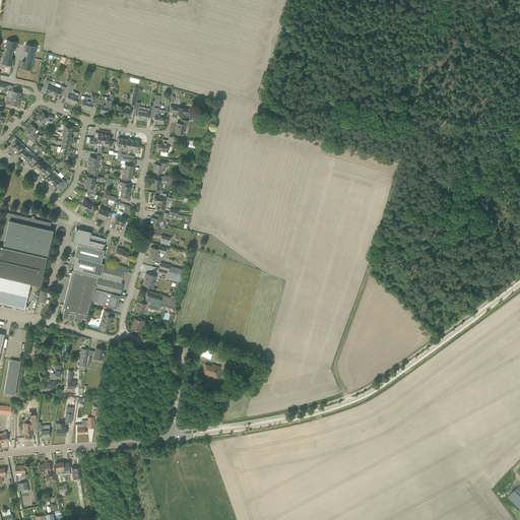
[(4,52),(9,53),(11,53),(12,54),(13,49),(16,49),(17,43),(6,40),(4,49),(5,49),(4,52)]
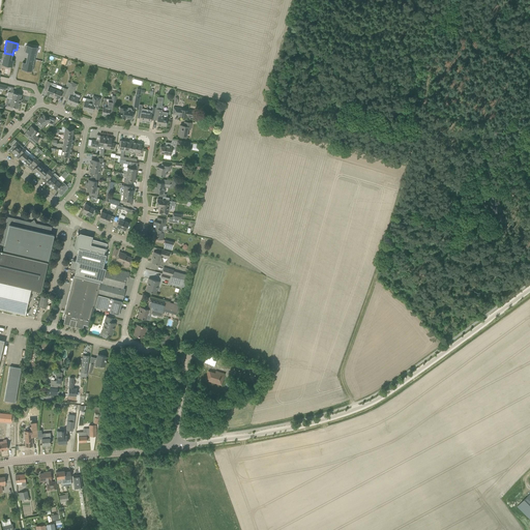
[(35,57),(37,48),(26,45),(25,52),(28,53),(27,58),(28,58),(29,58),(34,59),(35,57)]
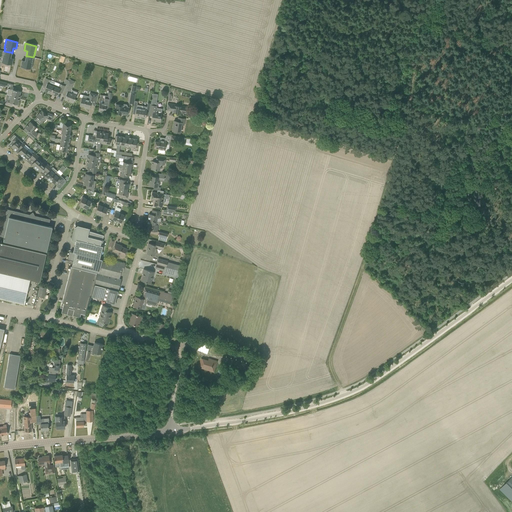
[(9,52),(4,51),(4,53),(3,53),(1,62),(12,65),(13,58),(10,58),(12,53),(11,52),(9,52)]
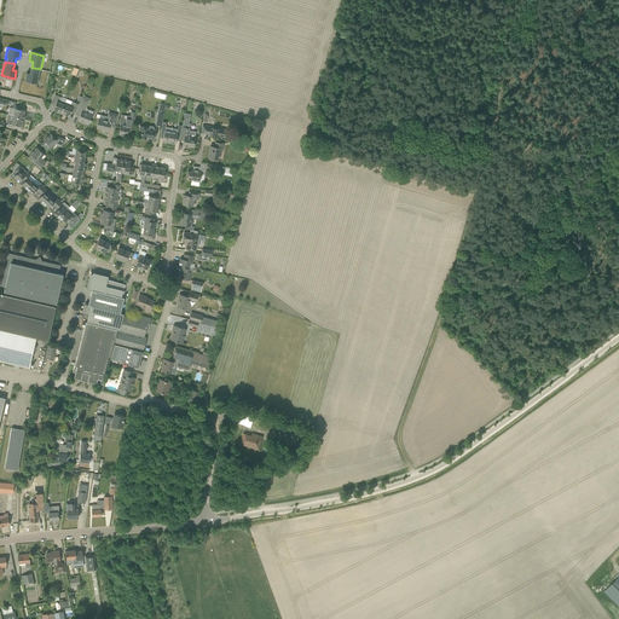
[(40,70),(40,69),(34,68),(32,68),(30,74),(27,73),(24,81),(38,84),(40,73),(40,70)]
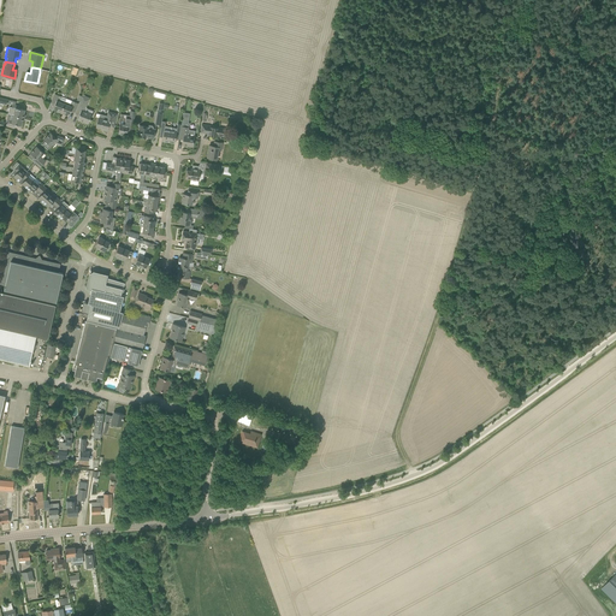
[(54,111),(60,113),(66,99),(54,94),(51,102),(54,105),(53,108),(54,108),(54,111)]
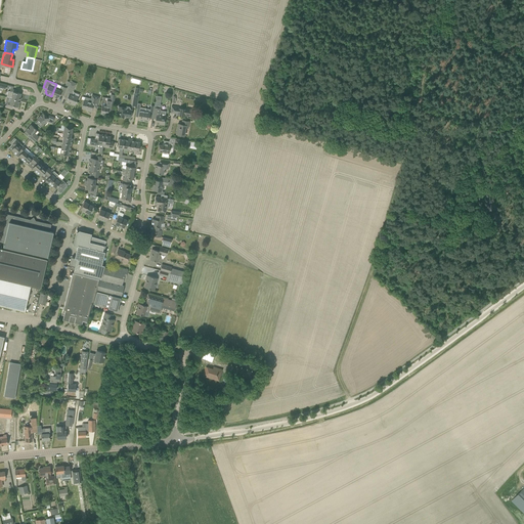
[(70,82),(68,86),(64,96),(68,97),(66,101),(75,105),(78,97),(72,94),(76,83),(71,81),(70,82)]
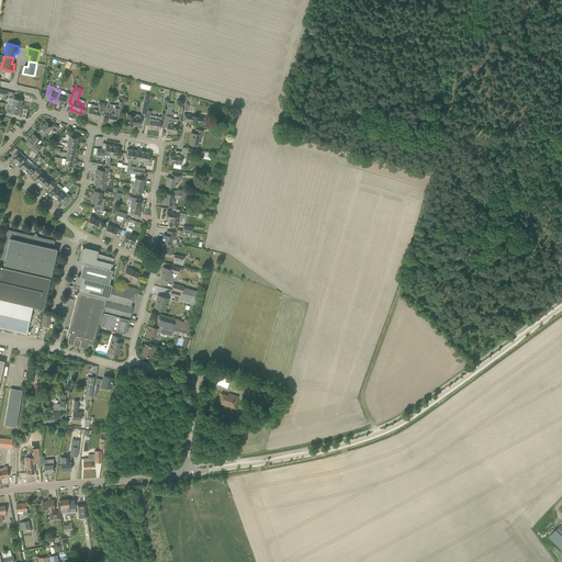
[(60,90),(55,103),(62,105),(62,104),(64,104),(65,101),(68,102),(71,94),(60,90)]
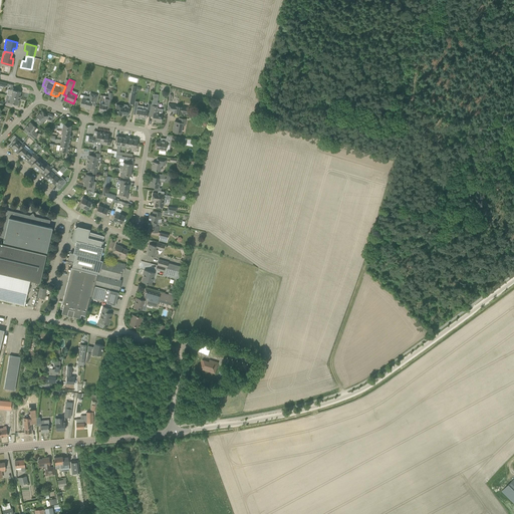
[(12,95),(11,96),(20,98),(21,95),(20,95),(21,91),(16,90),(16,88),(10,87),(10,88),(8,88),(6,94),(12,95)]
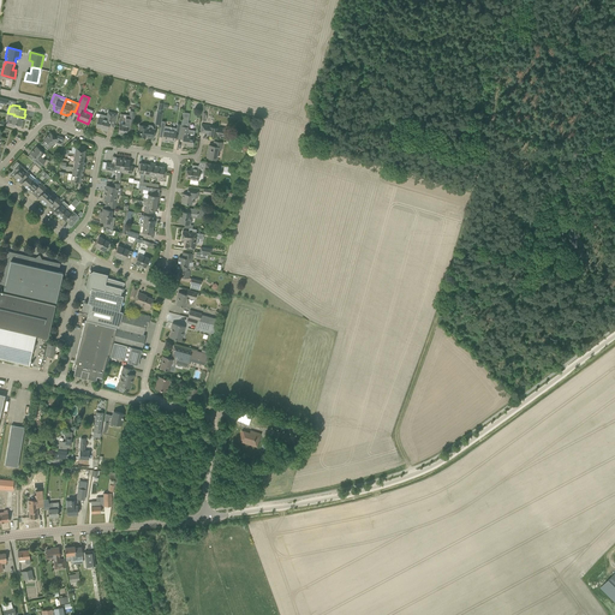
[(136,108),(136,107),(132,106),(131,111),(130,111),(129,115),(120,113),(118,123),(120,123),(118,135),(126,136),(126,131),(131,132),(135,111),(136,108)]
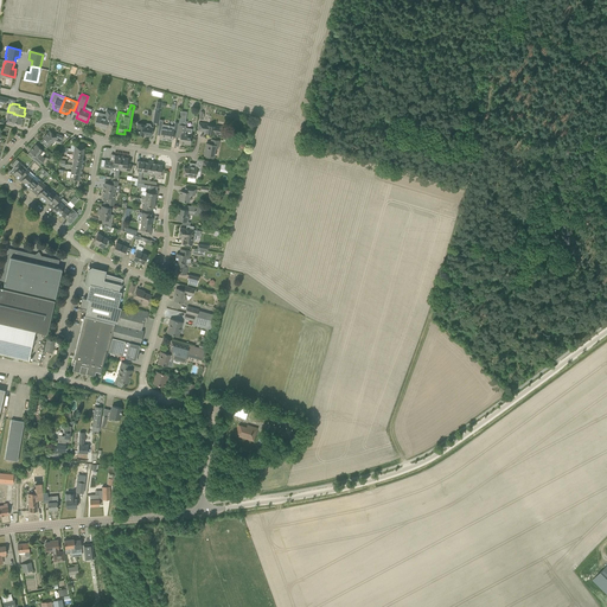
[(112,126),(115,113),(107,110),(106,114),(98,113),(97,116),(95,126),(100,127),(100,128),(106,129),(107,125),(112,126)]
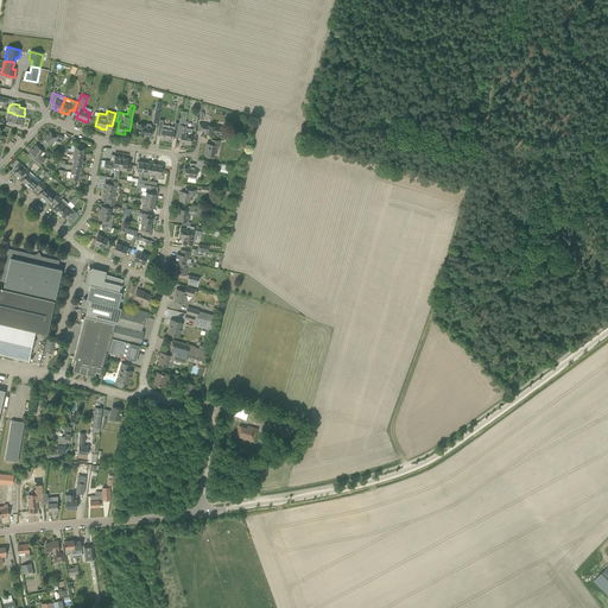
[(24,116),(13,114),(12,114),(11,120),(7,119),(7,122),(14,125),(16,122),(20,124),(21,119),(24,120),(24,116)]
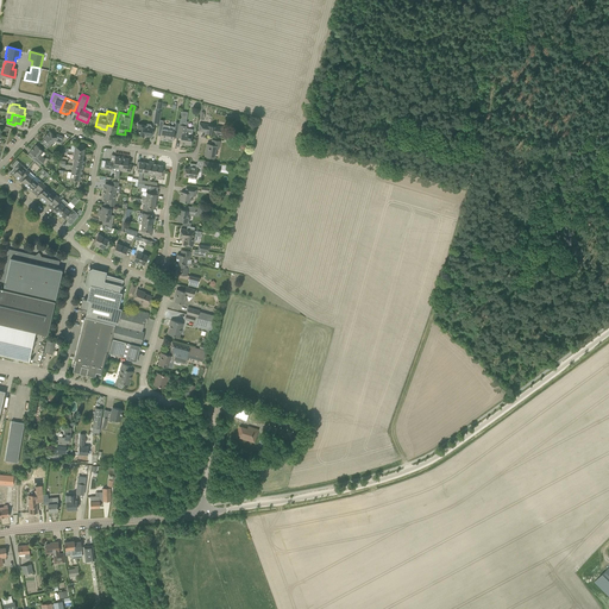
[(167,140),(169,126),(162,125),(163,120),(159,120),(157,135),(161,136),(159,139),(167,140)]
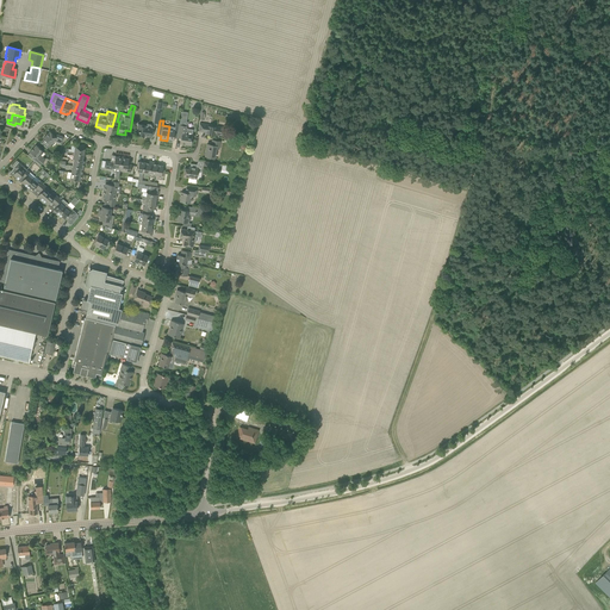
[(206,132),(206,135),(216,136),(216,135),(225,136),(226,128),(217,126),(217,128),(212,126),(212,125),(200,123),(198,131),(203,132),(206,132)]
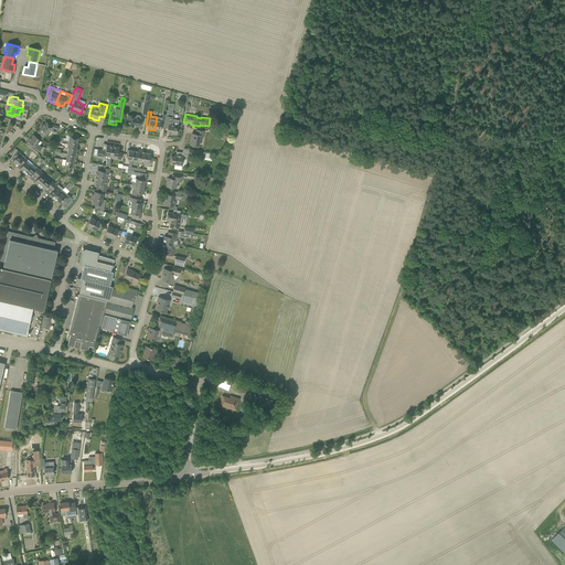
[(141,127),(142,118),(136,117),(136,116),(128,115),(127,121),(128,121),(127,126),(128,126),(128,127),(130,127),(131,127),(134,127),(134,126),(137,127),(137,126),(141,127)]
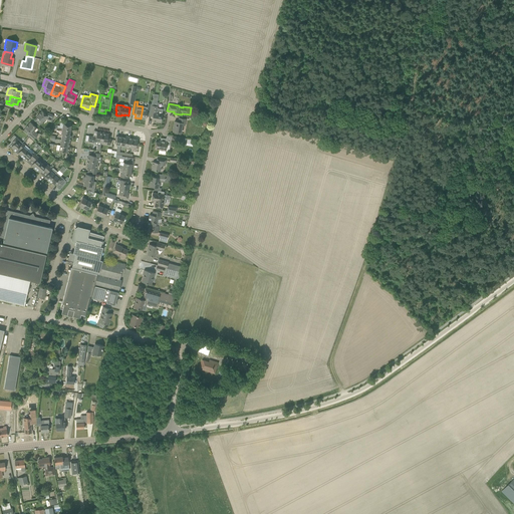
[(151,108),(150,115),(153,116),(152,120),(161,122),(162,114),(163,109),(157,108),(157,106),(151,105),(151,108)]
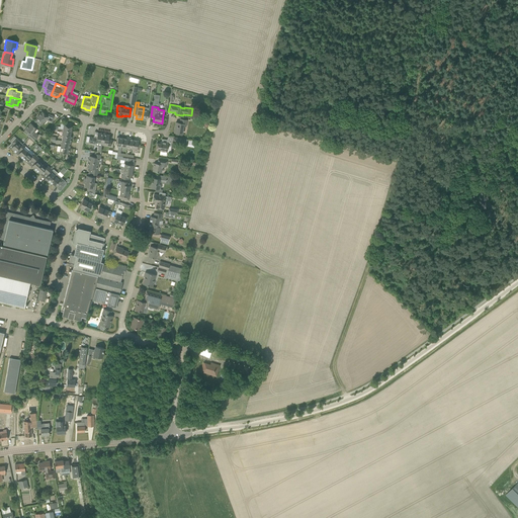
[(151,116),(152,109),(149,109),(149,107),(144,107),(142,119),(147,120),(148,117),(151,117),(151,116)]
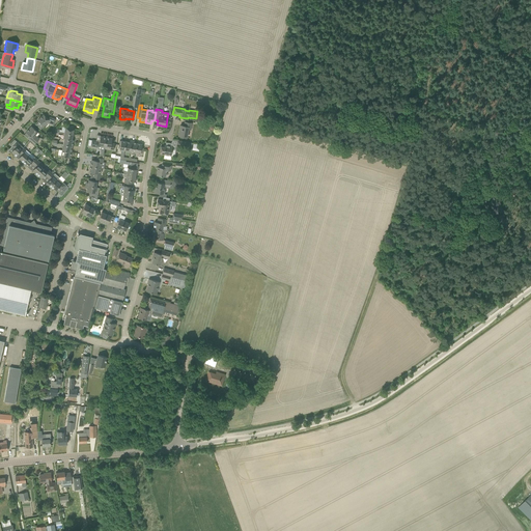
[(48,118),(44,114),(34,123),(40,130),(47,123),(53,126),(56,119),(49,117),(48,118)]
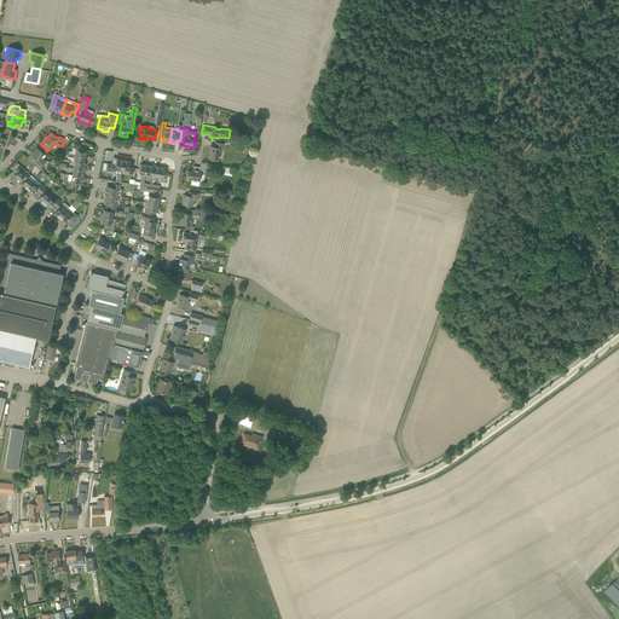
[(208,158),(214,160),(218,160),(220,151),(223,151),(224,144),(215,143),(214,148),(210,146),(208,158)]
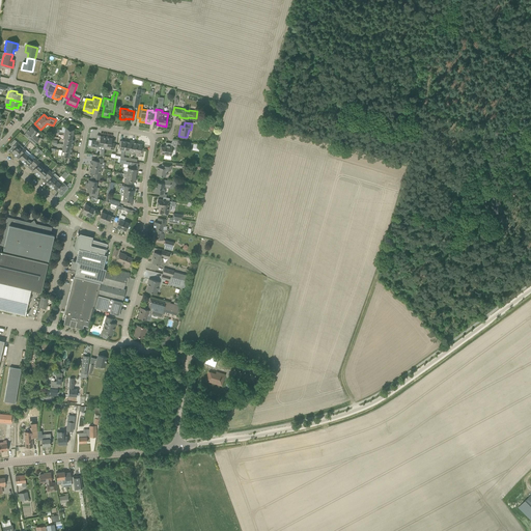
[(31,127),(26,133),(30,137),(28,139),(34,144),(39,139),(35,135),(37,132),(31,127)]
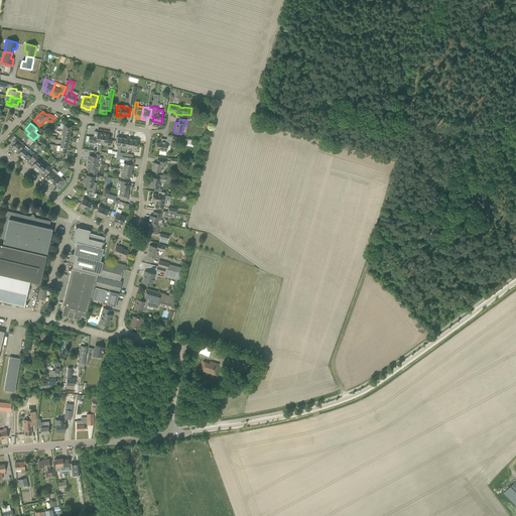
[(96,143),(95,145),(101,146),(101,144),(103,133),(100,132),(100,133),(97,132),(97,137),(89,136),(88,142),(96,143)]
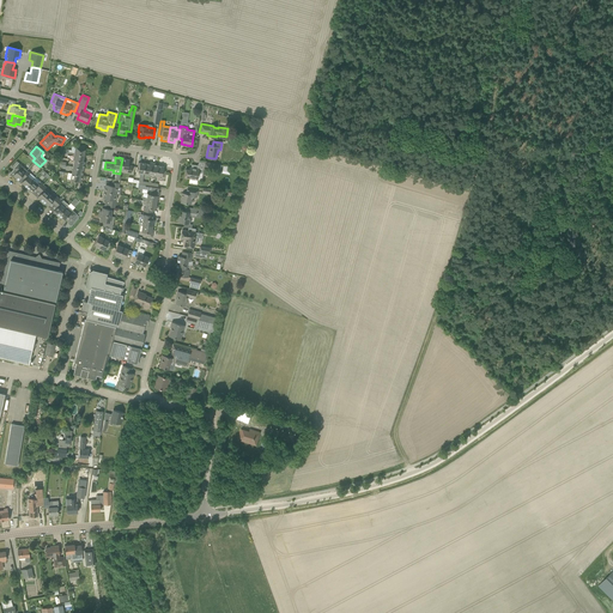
[(126,158),(122,158),(120,171),(122,173),(123,170),(127,171),(127,173),(132,174),(133,167),(128,165),(129,159),(126,159),(126,158)]
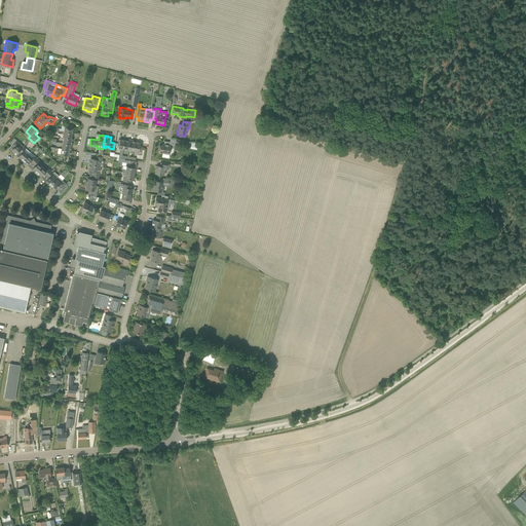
[(119,157),(121,157),(122,155),(123,149),(124,140),(118,139),(118,143),(119,143),(118,148),(121,148),(121,149),(119,149),(119,154),(114,154),(113,156),(119,157)]
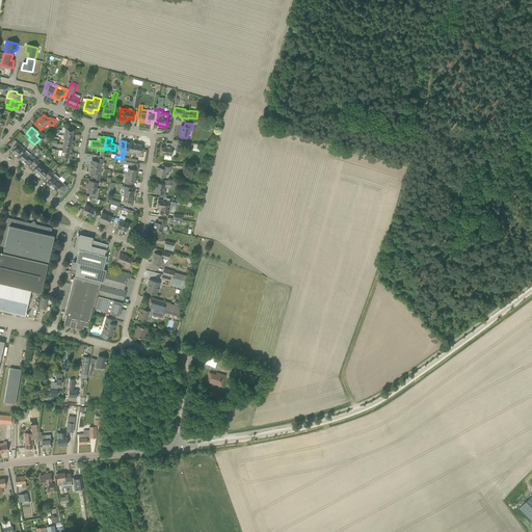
[(193,143),(188,142),(178,140),(177,145),(187,148),(187,150),(192,151),(193,143)]
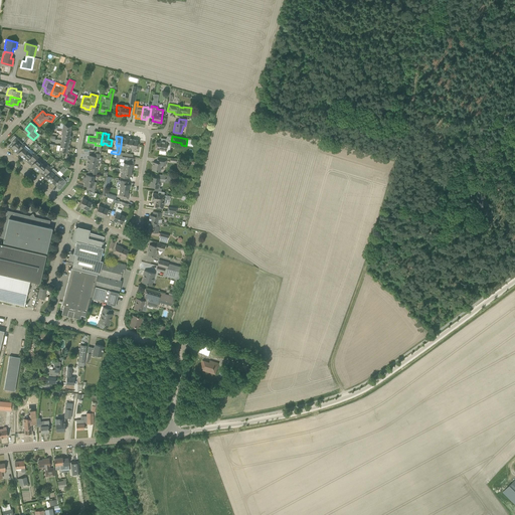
[(15,152),(18,148),(21,145),(22,143),(16,137),(11,142),(14,144),(11,147),(14,150),(13,151),(15,152)]
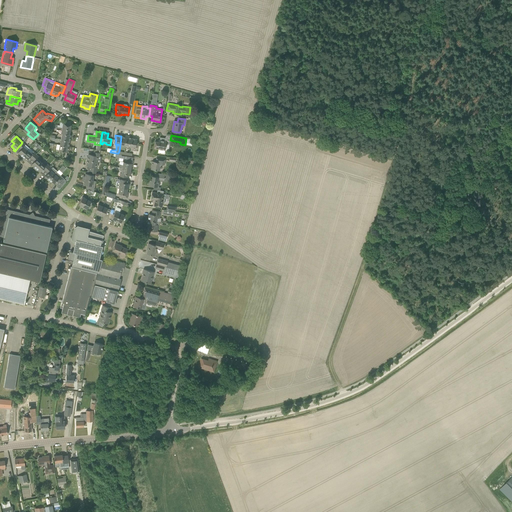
[(154,148),(158,149),(158,153),(164,154),(165,150),(166,141),(166,138),(162,137),(161,140),(158,140),(158,142),(155,141),(154,148)]
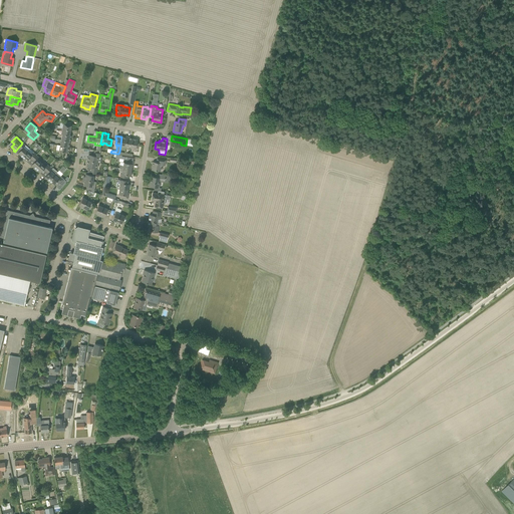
[(21,158),(29,149),(25,145),(22,143),(21,145),(18,148),(21,150),(18,153),(20,156),(19,157),(21,158)]
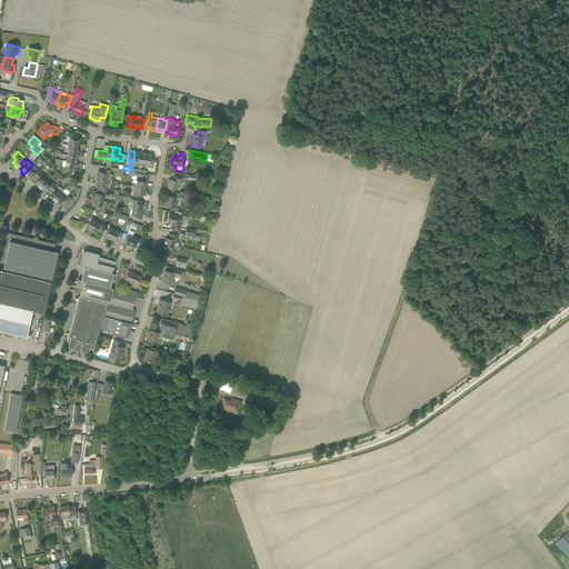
[(36,177),(40,171),(32,165),(23,175),(26,177),(27,176),(30,178),(32,175),(36,177)]
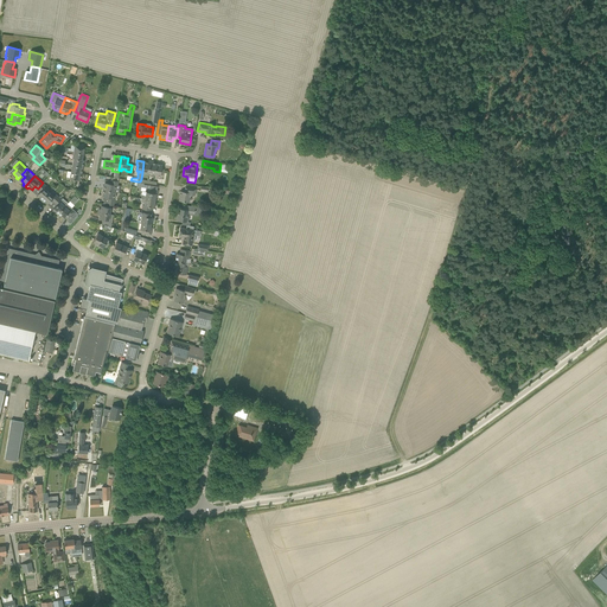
[(103,186),(102,190),(116,192),(119,192),(120,186),(117,185),(119,181),(112,180),(110,184),(104,183),(104,186),(103,186)]
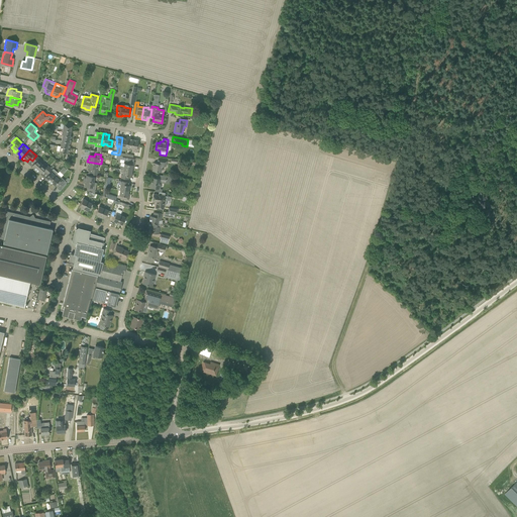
[(120,166),(120,169),(132,171),(132,169),(133,169),(134,162),(133,162),(134,159),(122,158),(122,156),(119,154),(117,154),(116,159),(126,161),(126,164),(124,164),(123,167),(120,166)]
